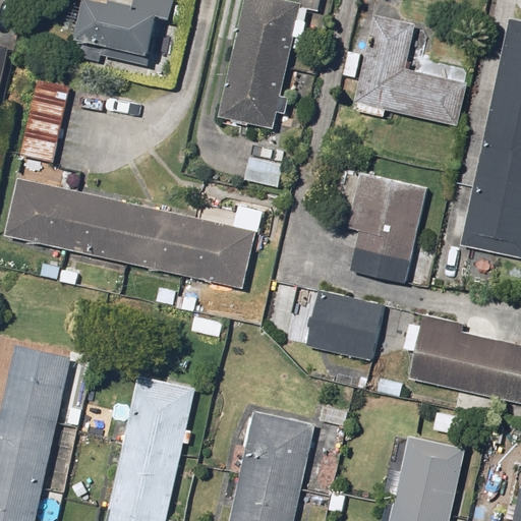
[(134,0),(132,10),(88,0),(83,0),(74,42),(84,44),(82,55),(142,67),(153,20),(169,23),(173,0),(134,0)]
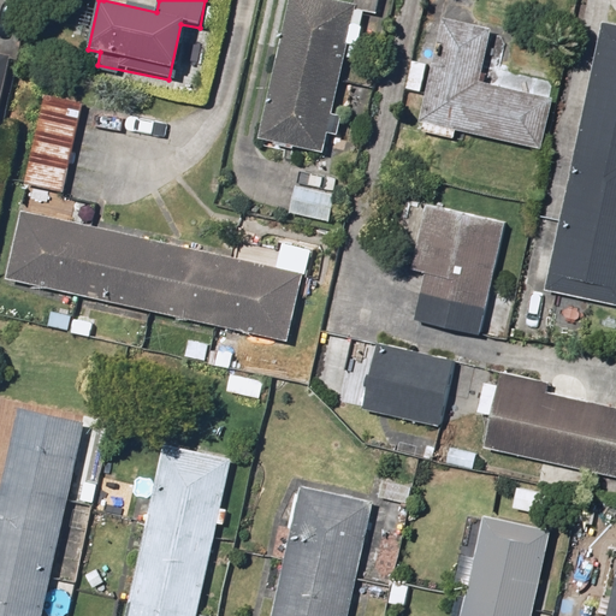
[(342,114),(331,112),(353,9),(315,0),(286,0),(258,138),(321,153),(326,135),(337,137),(342,114)]
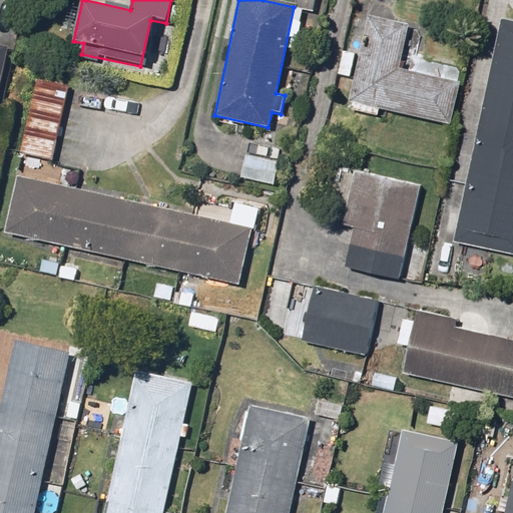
[(408,26),(366,18),(349,111),(379,116),(380,111),(452,124),(460,84),(399,72),(408,26)]
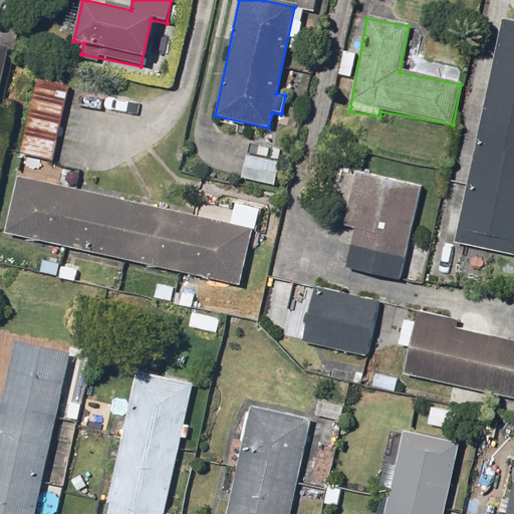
[(513,23),(502,21),(457,239),(513,251),(513,23)]
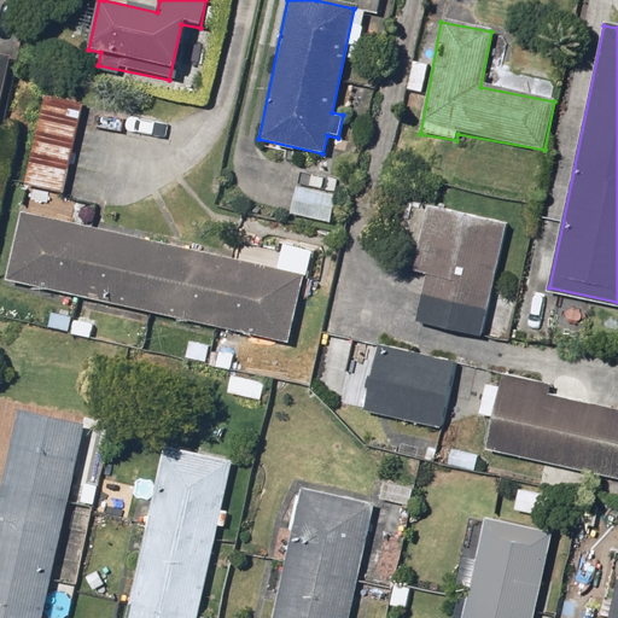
[(87,105),(44,95),(0,281),(284,347),(299,278),(92,229),(97,207),(65,199),(87,105)]
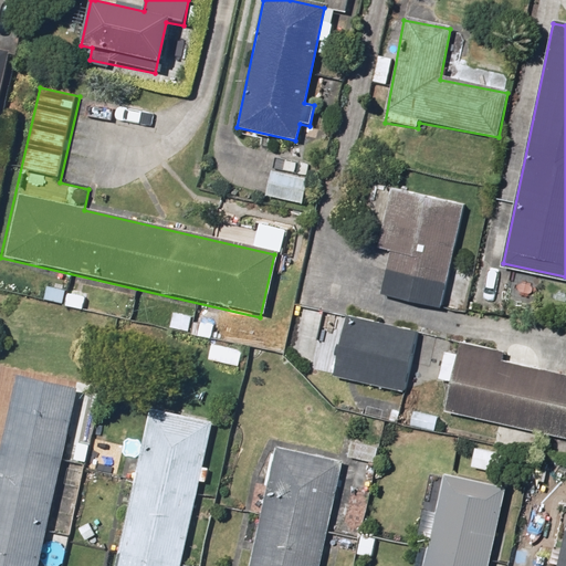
[(310,179),(271,173),(266,197),(305,203),(310,179)]
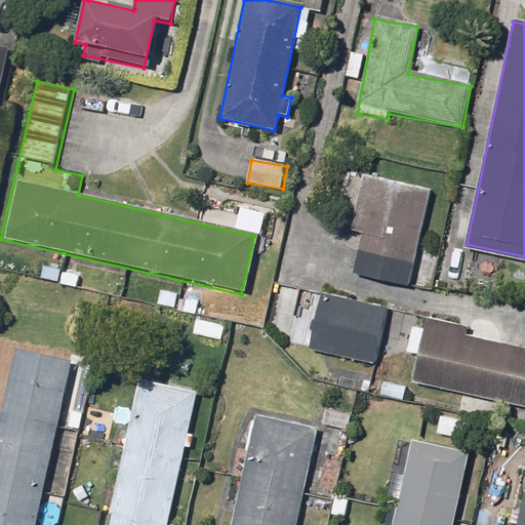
[(433,192),(364,176),(355,219),(365,221),(354,273),(412,285),(433,192)]
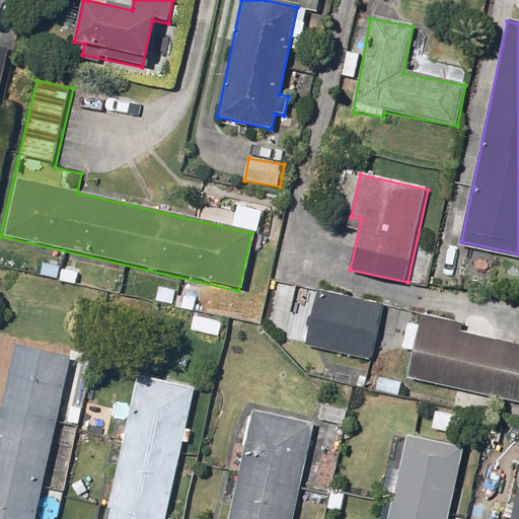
[(383,306),(317,291),(304,347),(371,362),(383,306)]
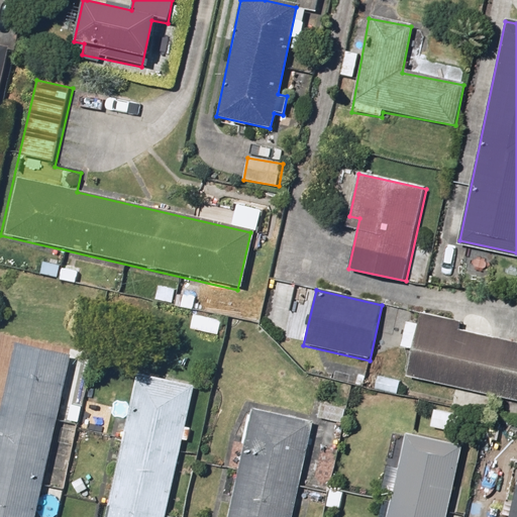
[(189,311),(185,328),(217,336),(221,319),(189,311)]
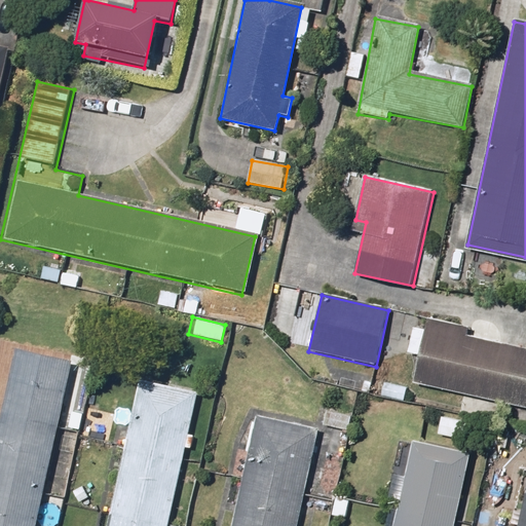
[(525,348),(466,335),(467,329),(426,320),(412,382),(525,408),(525,348)]
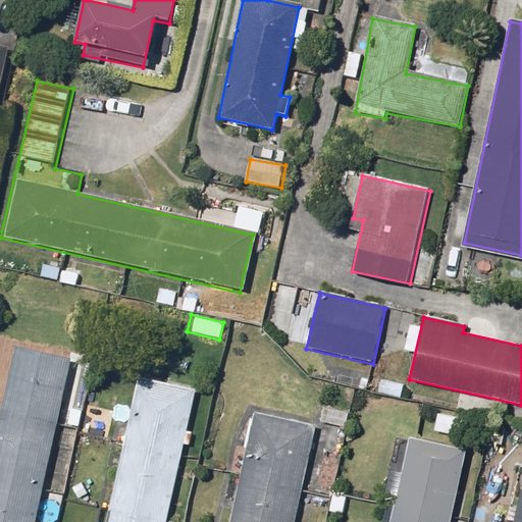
[(86,356),(0,337),(0,521),(58,521),(65,492),(44,488),(60,409),(74,412),(86,356)]
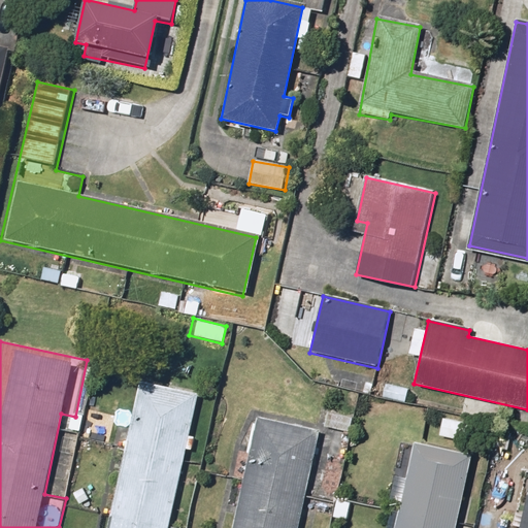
[(167,527),(196,393),(140,382),(109,527),(167,527)]
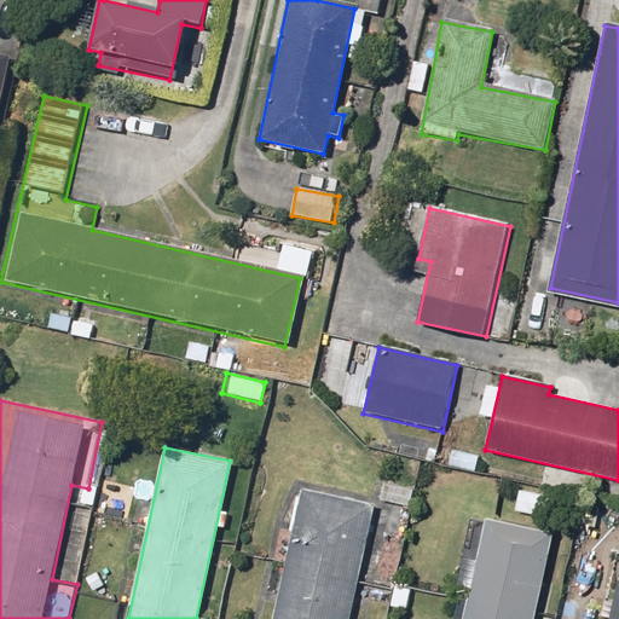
[(354,618),(379,507),(300,490),(271,618),(354,618)]
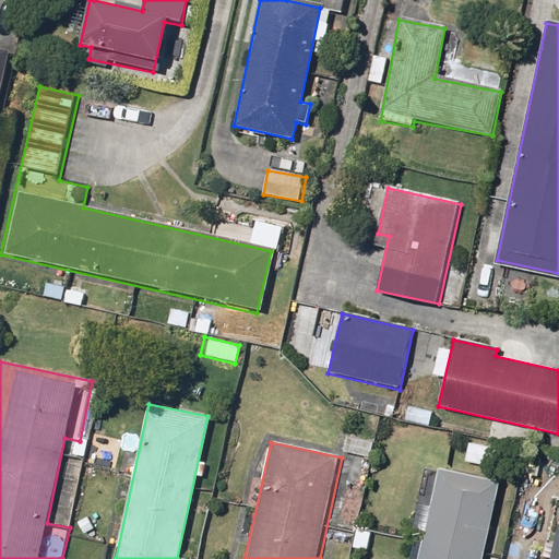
[(471,442),(465,462),(497,470),(502,451),(471,442)]
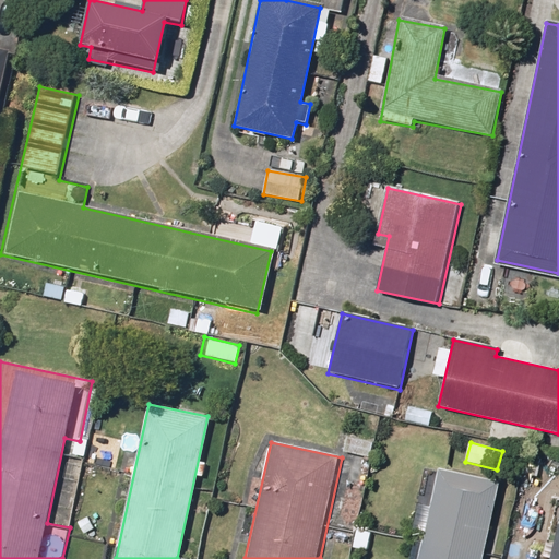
[(482,558),(500,480),(439,466),(417,558),(482,558)]
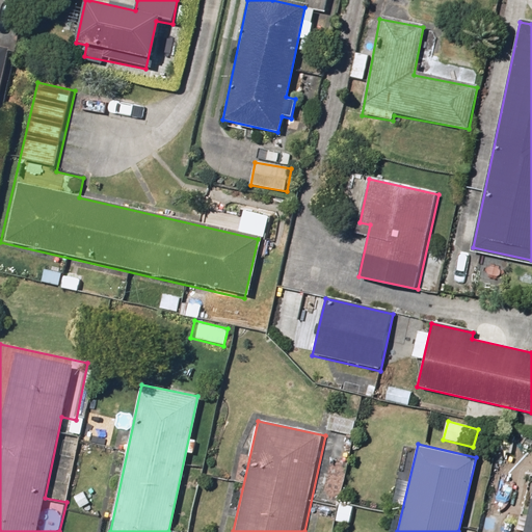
[(531,531),(531,483),(521,531),(531,531)]
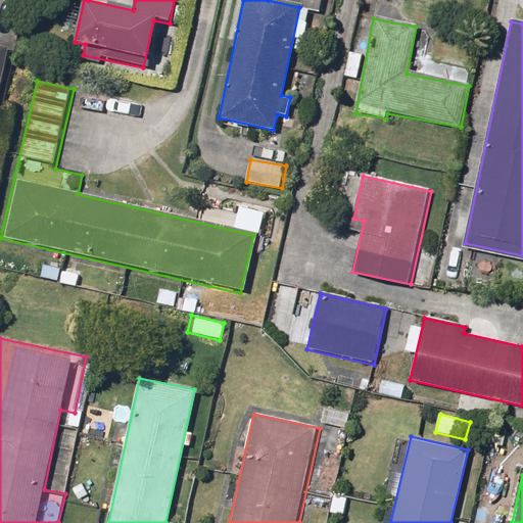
All buildings are outlined.
